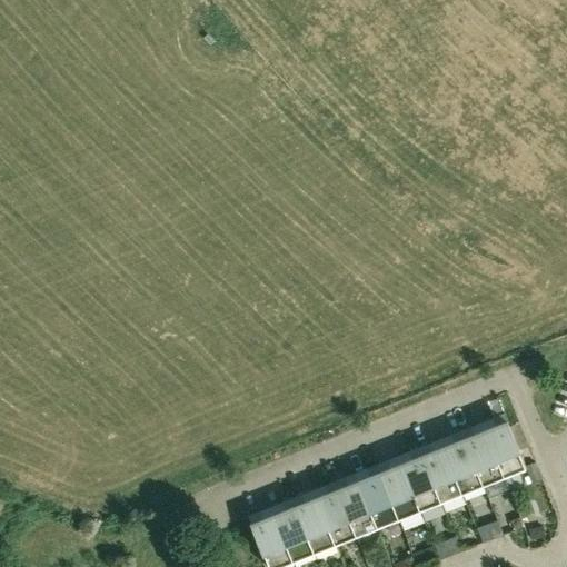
[(495,429),(484,434),(501,479),(525,469),(503,416),(491,420),(495,429)]
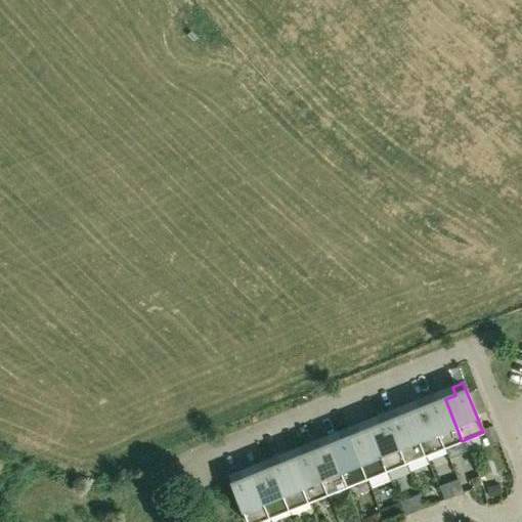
[(432,395),(423,399),(442,448),(462,441),(445,399),(436,402),(432,395)]
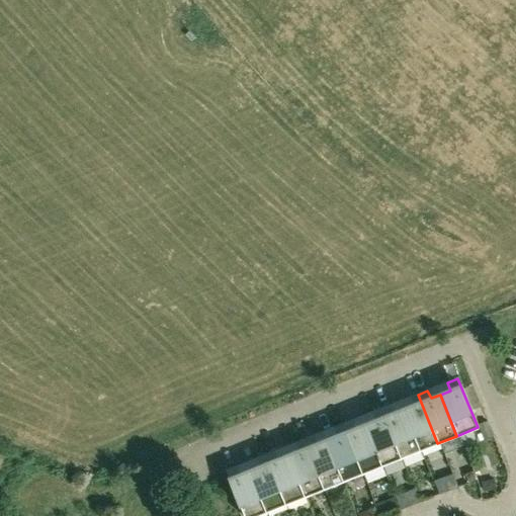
[(412,406),(402,410),(418,451),(437,443),(418,395),(409,398),(412,406)]
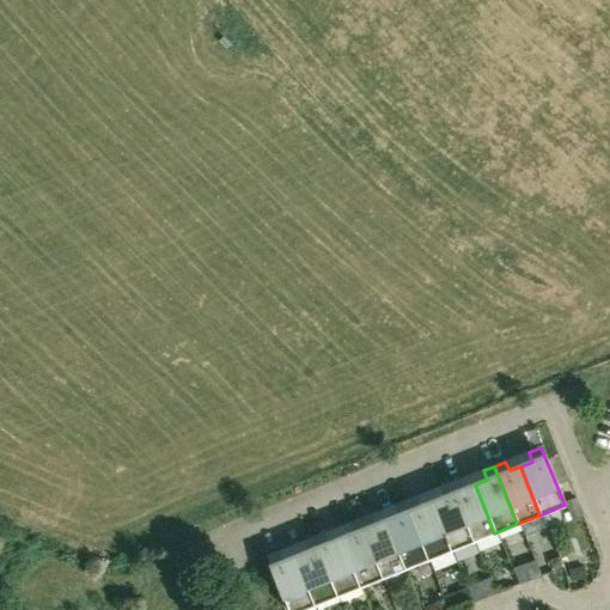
[(461,480),(449,485),(473,542),(494,534),(475,485),(464,489),(461,480)]
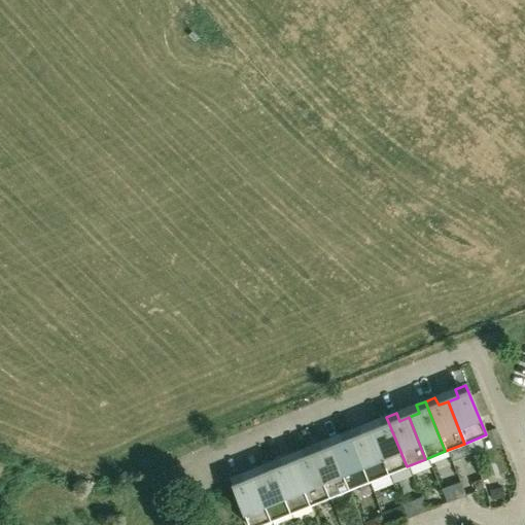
[(381,428),(370,432),(386,475),(407,466),(386,417),(377,420),(381,428)]
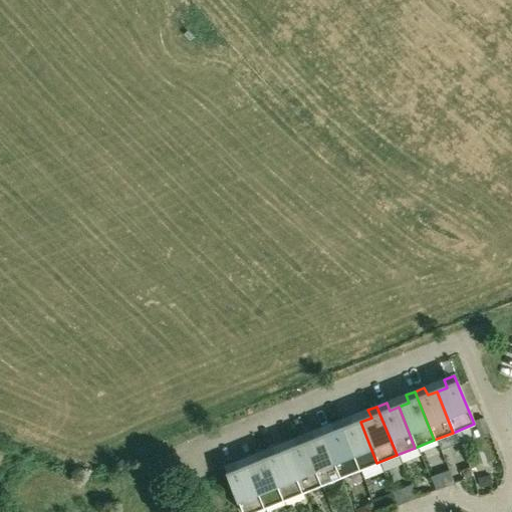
[(348,418),(338,422),(358,470),(376,463),(360,422),(351,426),(348,418)]
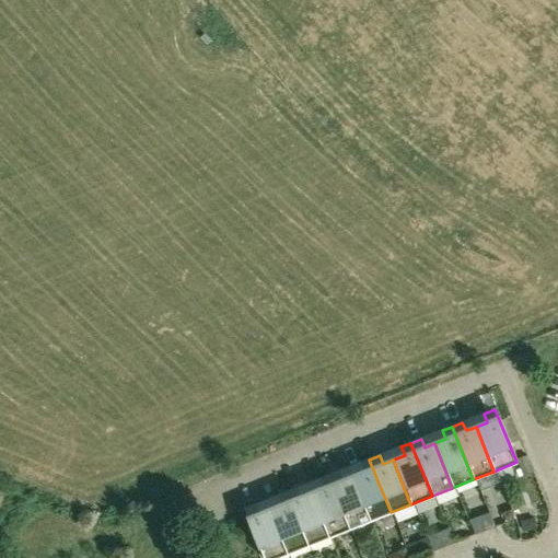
[(524,457),(515,461),(520,468),(514,471),(516,478),(521,476),(522,477),(532,474),(524,457)]
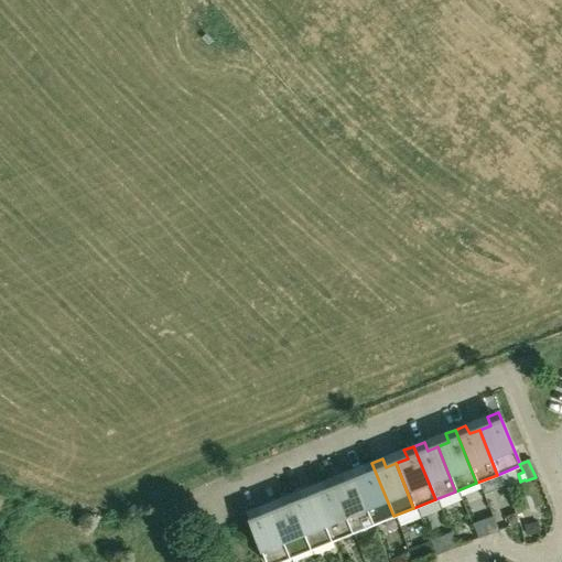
[(366,475),(354,479),(371,525),(393,516),(371,463),(363,466),(366,475)]
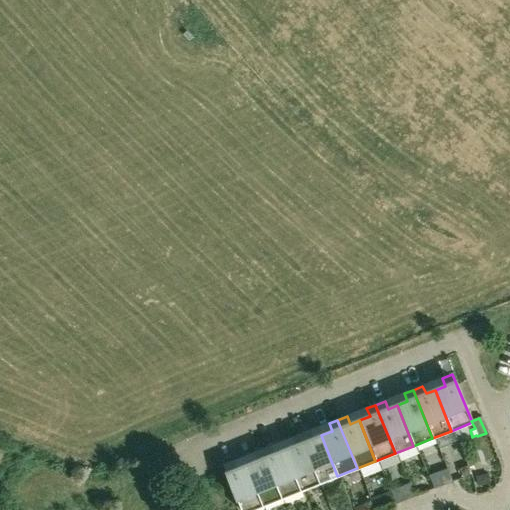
[(309,431),(300,435),(319,483),(337,476),(321,435),(312,439),(309,431)]
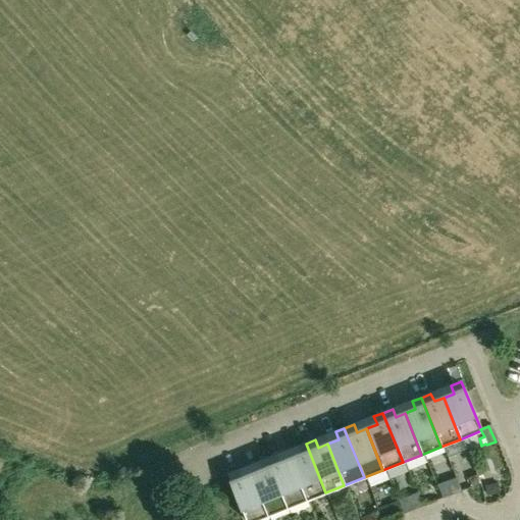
[(300,455),(289,460),(305,501),(325,492),(306,444),(297,448),(300,455)]
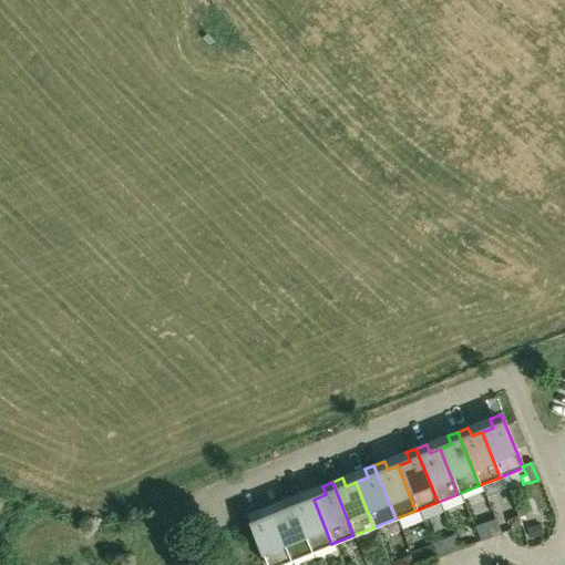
[(300,495),(289,499),(310,553),(331,544),(314,500),(304,503),(300,495)]
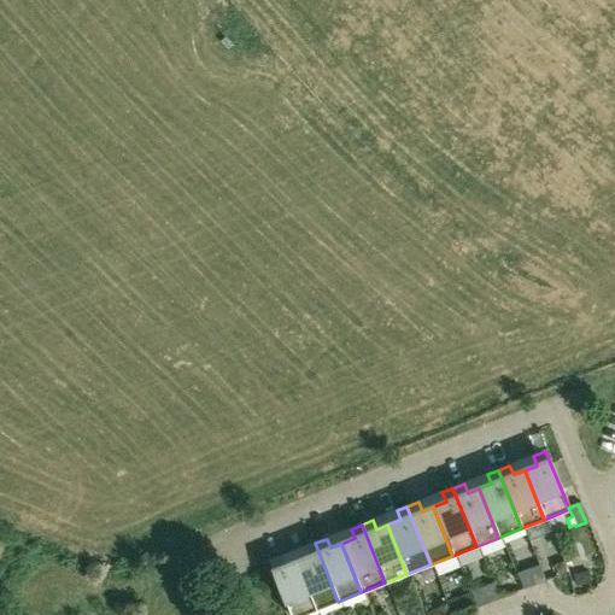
[(309,556),(297,561),(316,610),(338,602),(315,543),(305,548),(309,556)]
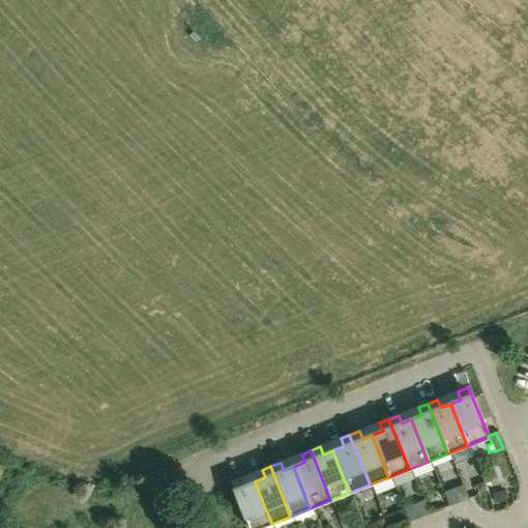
[(241,478),(231,482),(248,527),(262,527),(271,524),(255,481),(244,486),(241,478)]
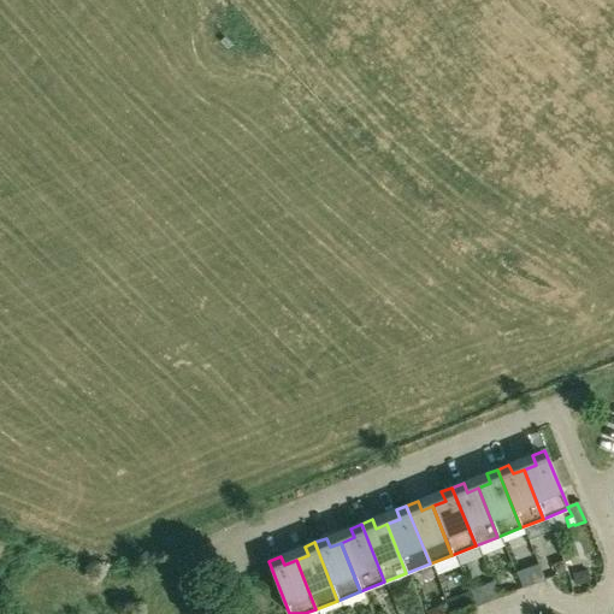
[(565,573),(561,562),(551,566),(555,577),(565,573)]
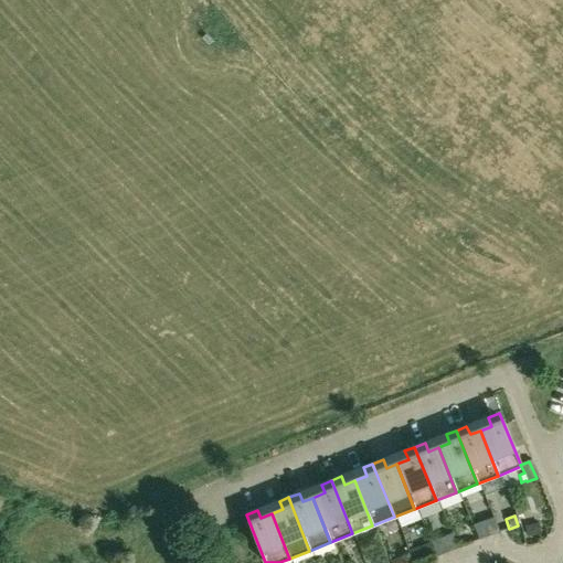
[(449,534),(437,540),(443,554),(455,549),(449,534)]
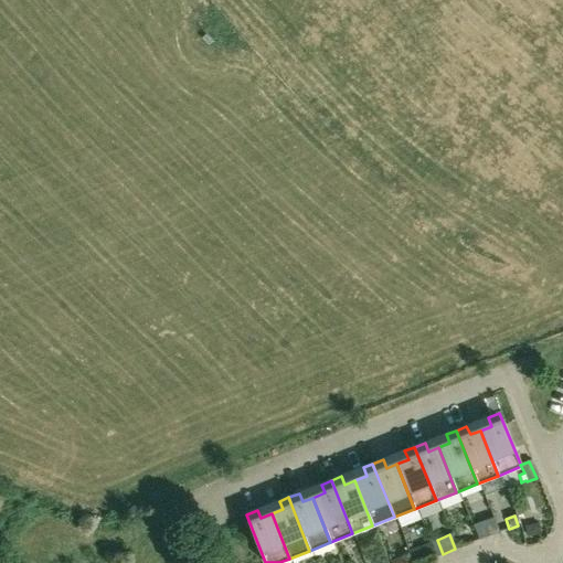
All buildings are outlined.
